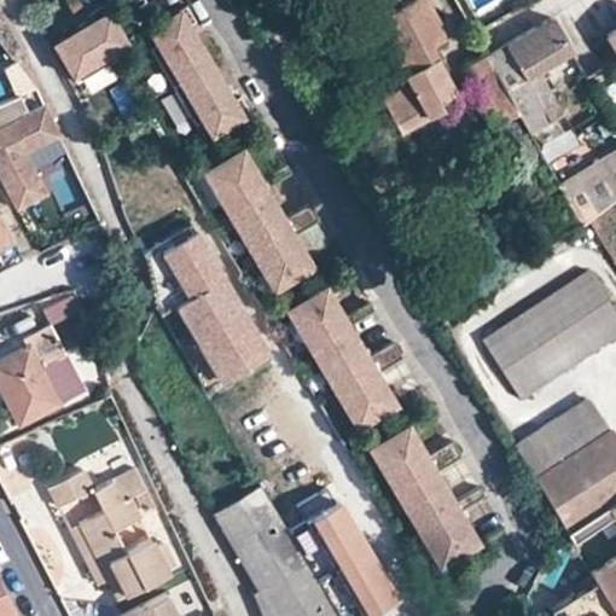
[(451,93),(426,47),(443,38),(422,0),(408,0),(397,6),(394,0),(372,0),(366,4),(411,86),(382,100),(399,131),(419,120),(440,110),(435,100),(451,93)]
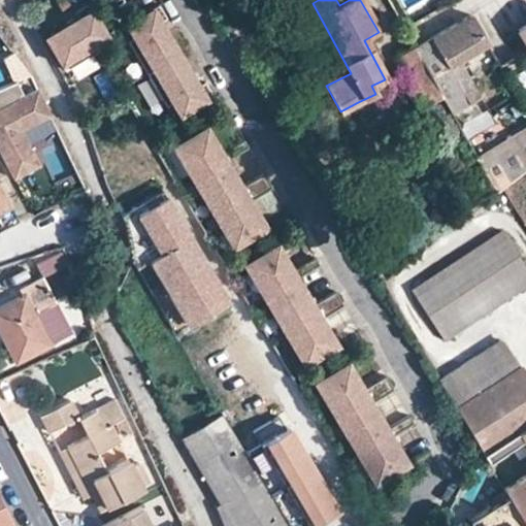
[(107,38),(87,5),(73,13),(76,20),(44,40),(64,73),(98,53),(94,46),(107,38)]
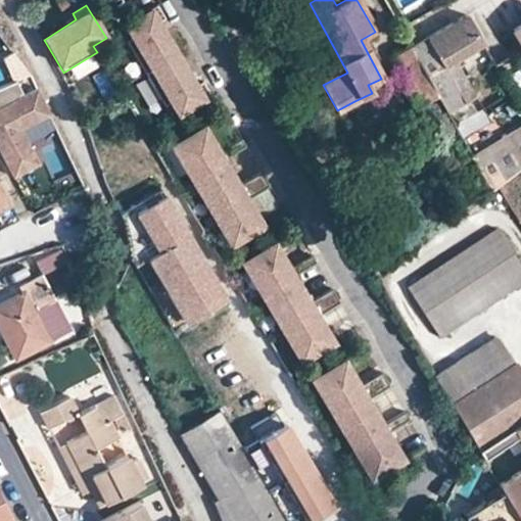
[(196,86),(158,24),(164,19),(156,6),(124,26),(131,38),(126,42),(164,106),(171,103),(178,115),(210,95),(202,82),(196,86)]
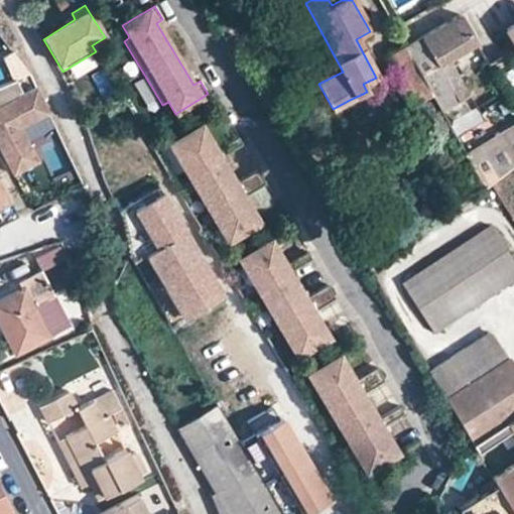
[(432,99),(439,110),(467,95),(446,58),(472,44),(458,17),(405,47),(432,99)]
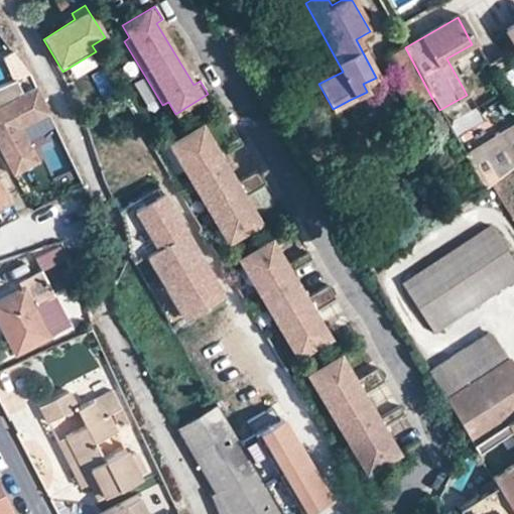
[(394,77),(409,106),(415,102),(418,107),(432,99),(405,47),(392,55),(401,73),(394,77)]
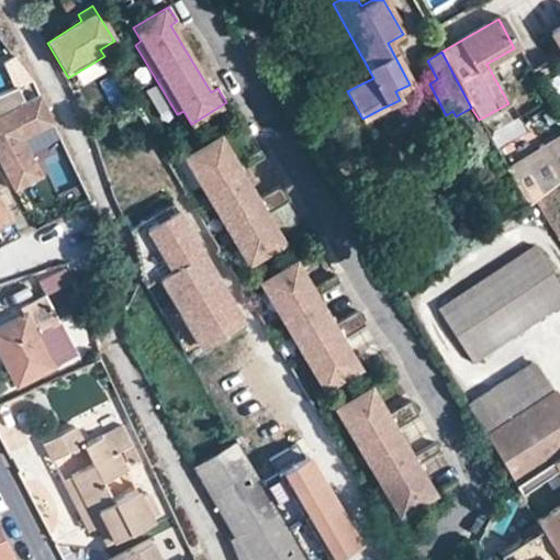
[(53,126),(37,97),(22,104),(15,89),(0,94),(0,168),(11,192),(40,179),(22,142),(53,126)]
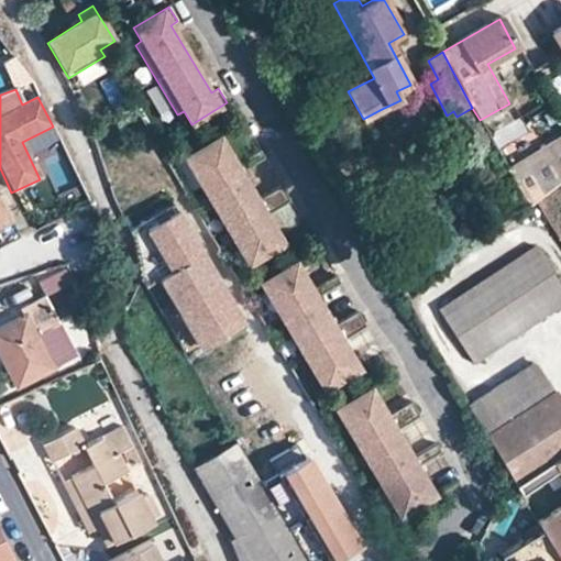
[(560,135),(547,144),(560,169),(560,135)]
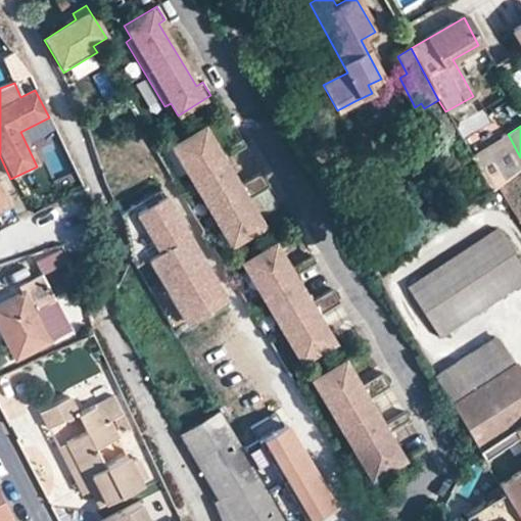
[(242,193),(226,168),(248,154),(240,140),(218,153),(202,128),(172,146),(232,245),(263,227),(246,200),(268,187),(264,180),(242,193)]
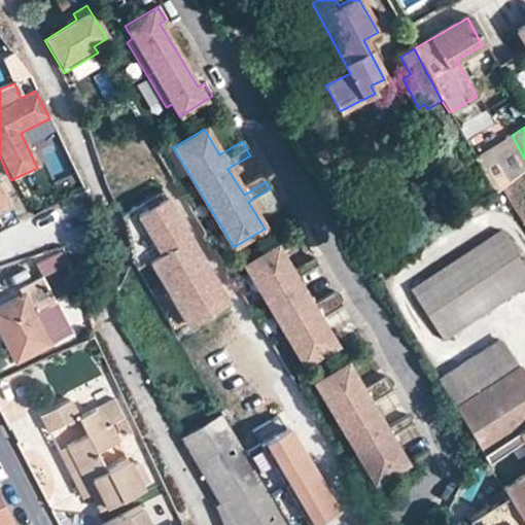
[(485,200),(492,211),(509,200),(501,187),(493,193),(485,200)]
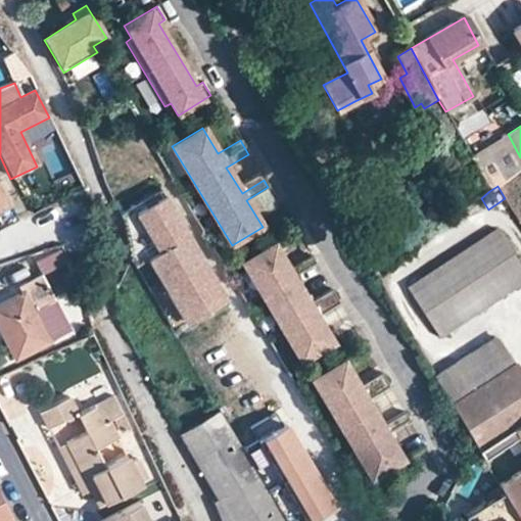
[(136,211),(163,195),(160,189),(133,205),(136,211)]
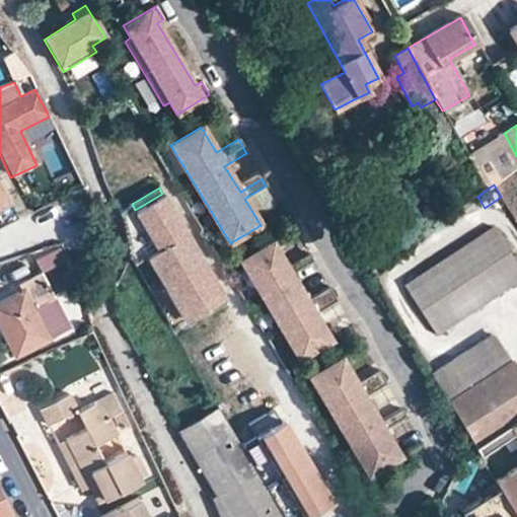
[(0,224),(14,217),(0,192),(0,224)]
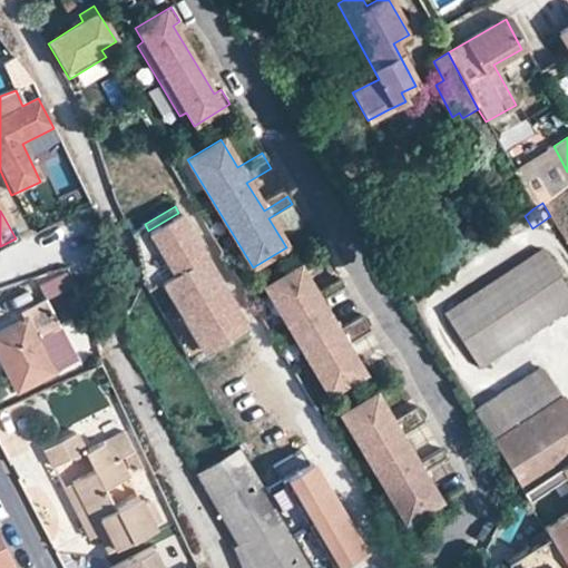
[(145,224),(130,233),(139,251),(142,260),(143,276),(154,270),(199,345),(221,332),(225,339),(246,325),(178,213),(148,231),(145,224)]
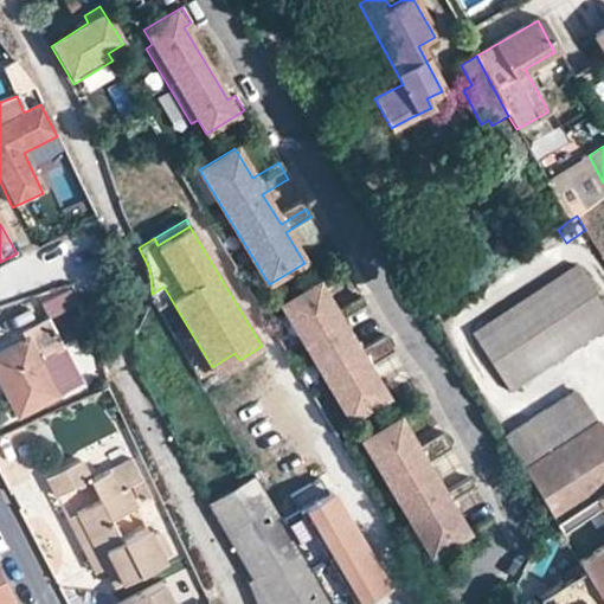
[(474,333),(508,389),(603,327),(603,310),(577,267),(474,333)]
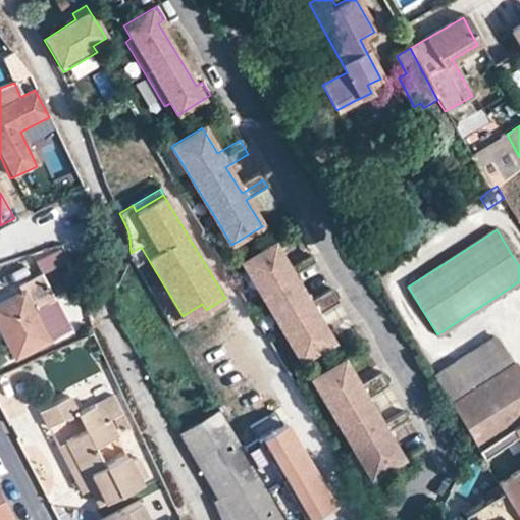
[(312,309),(297,283),(318,270),(310,256),(289,269),(272,244),(243,262),(302,361),(333,343),(317,316),(339,303),(334,296),(312,309)]
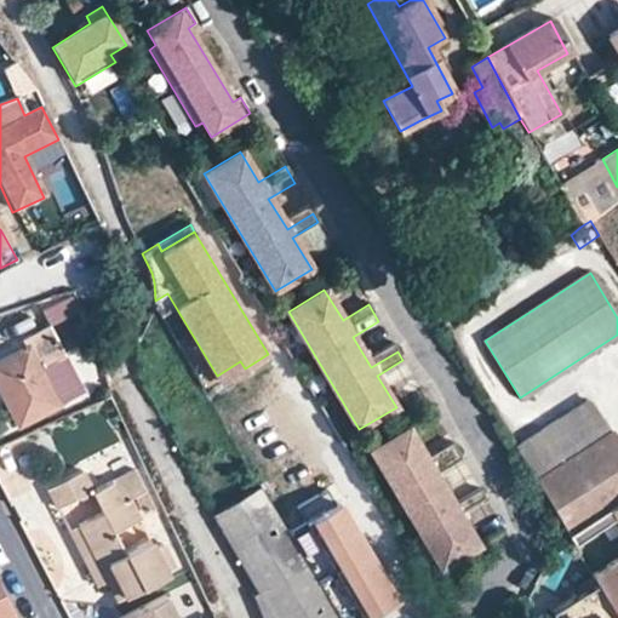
[(41,310),(50,326),(78,312),(70,296),(41,310)]
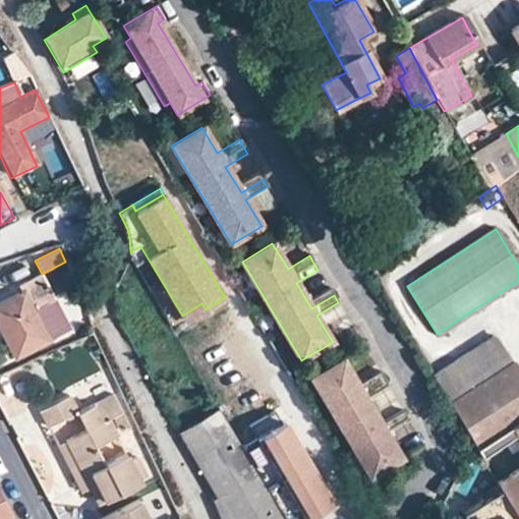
[(0,302),(0,327),(14,356),(67,330),(41,278),(20,287),(22,292),(0,302)]
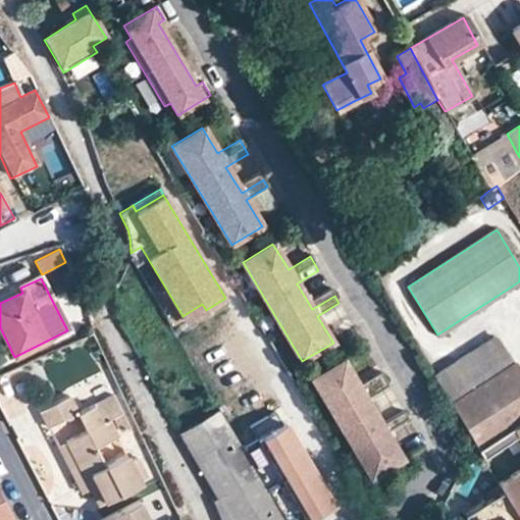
[(436,380),(476,449),(511,427),(519,421),(519,372),(499,340),(436,380)]
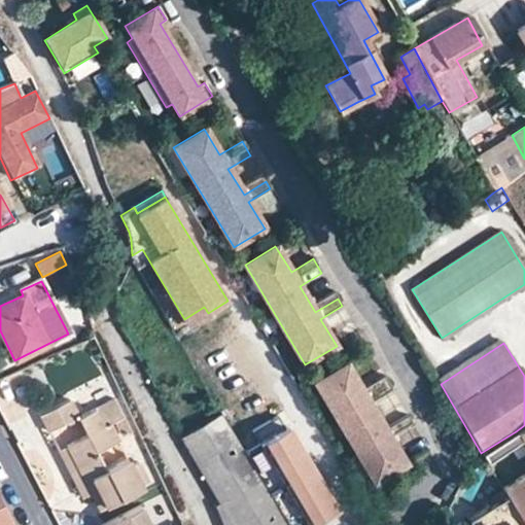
[(387,429),(371,404),(393,390),(385,377),(362,390),(347,363),(316,382),(376,482),(408,463),(391,436),(413,423),(409,416),(387,429)]
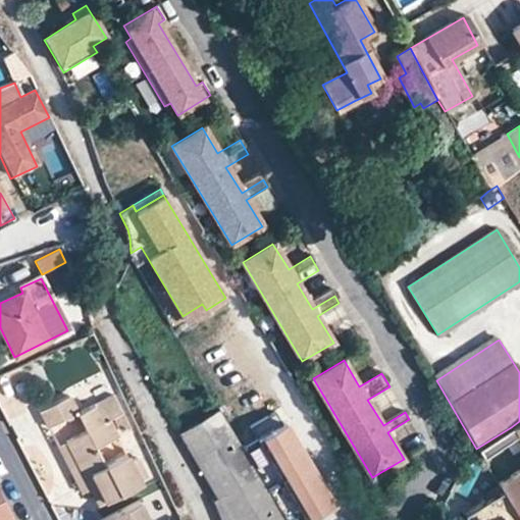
[(41,412),(48,428),(75,415),(80,413),(70,397),(41,412)]
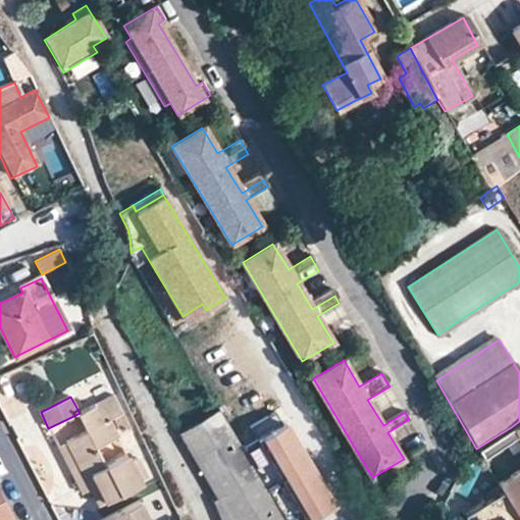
[(90,487),(98,504),(140,482),(139,481),(128,462),(124,454),(103,465),(94,448),(115,437),(108,421),(102,423),(94,406),(80,413),(75,415),(85,432),(66,440),(90,487)]
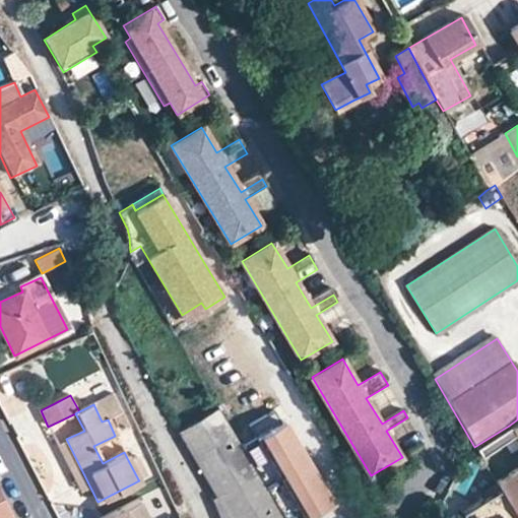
[(282,517),(250,462),(219,410),(180,434),(218,498),(214,501),(221,517),(282,517)]
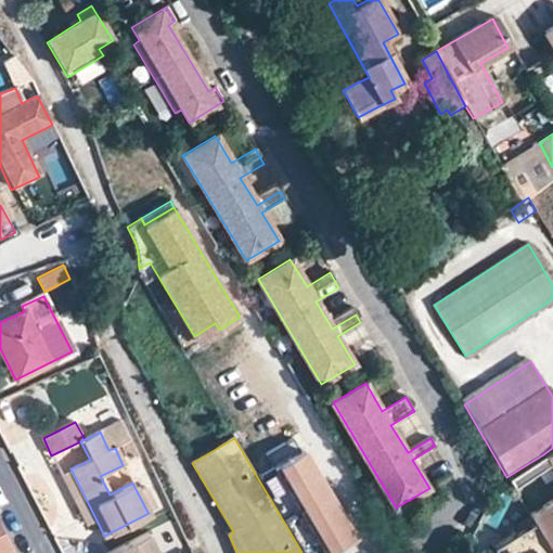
[(552,448),(543,454),(549,462),(552,468),(552,448)]
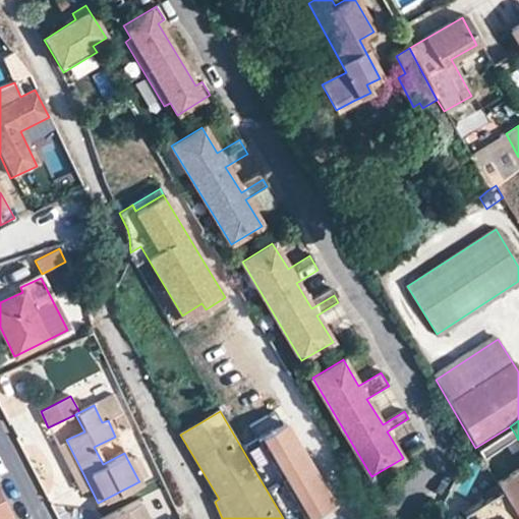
[(475,448),(480,455),(515,434),(510,426),(475,448)]
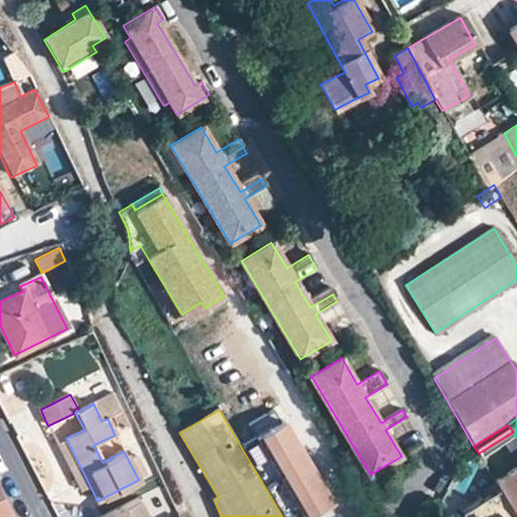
[(264,453),(249,461),(282,516),(339,516),(291,437),(289,439),(281,426),(256,441),(264,453)]
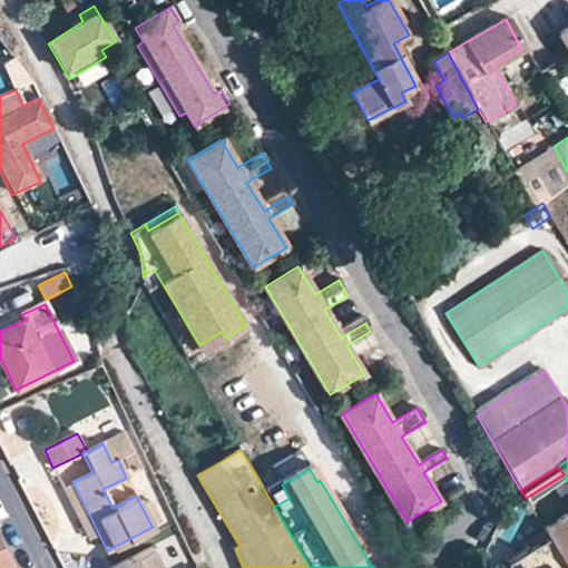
[(62,487),(87,538),(98,532),(72,481),(62,487)]
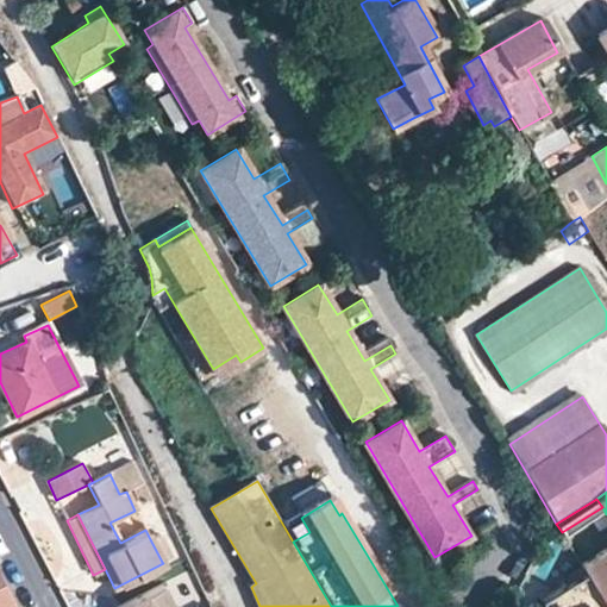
[(150,539),(162,562),(170,557),(158,536),(150,539)]
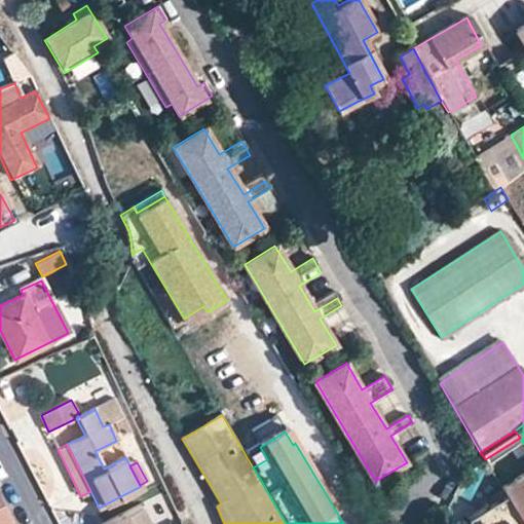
[(523,474),(501,488),(523,523),(523,474)]
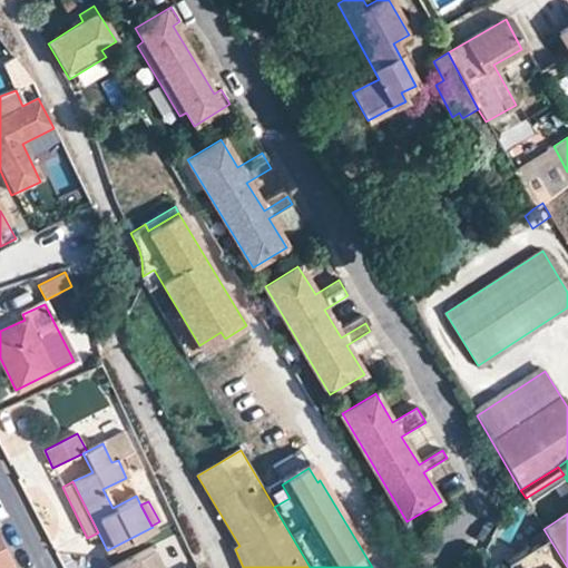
[(108,565),(108,567),(196,567),(195,564),(186,567),(164,567),(153,544),(133,554),(108,565)]
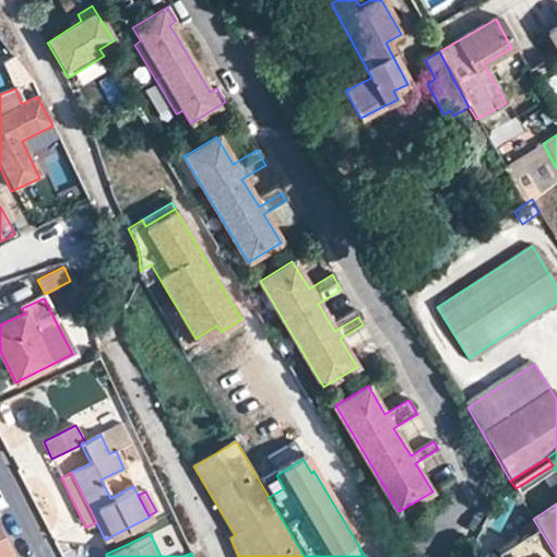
[(4,556),(10,554),(0,535),(0,556),(4,556)]
